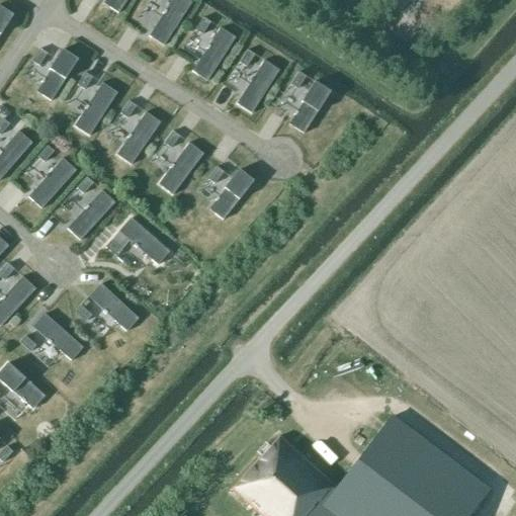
[(120,12),(127,0),(107,0),(105,3),(120,12)]
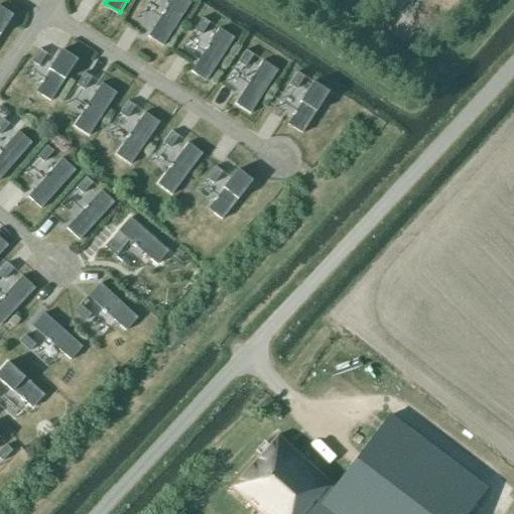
[(165,43),(191,1),(189,0),(170,0),(163,11),(164,11),(158,21),(157,20),(155,23),(156,24),(150,33),(165,43)]
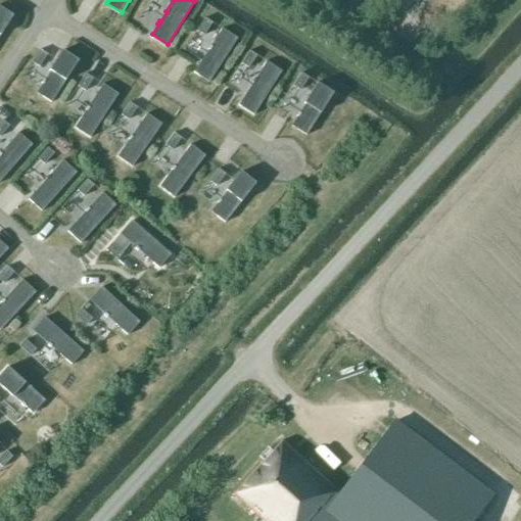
[(0,37),(14,14),(0,4),(0,37)]
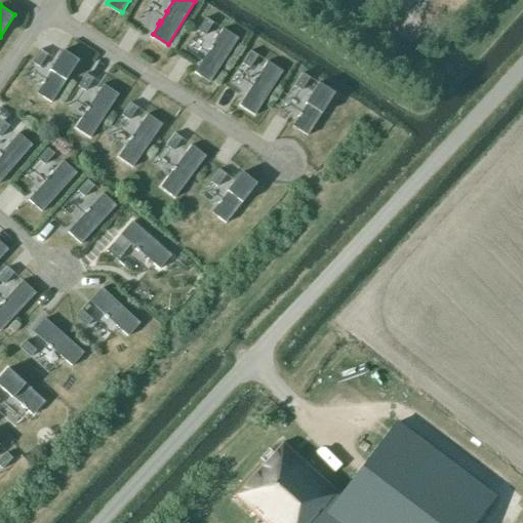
[(214,22),(207,17),(200,30),(207,34),(214,22)]
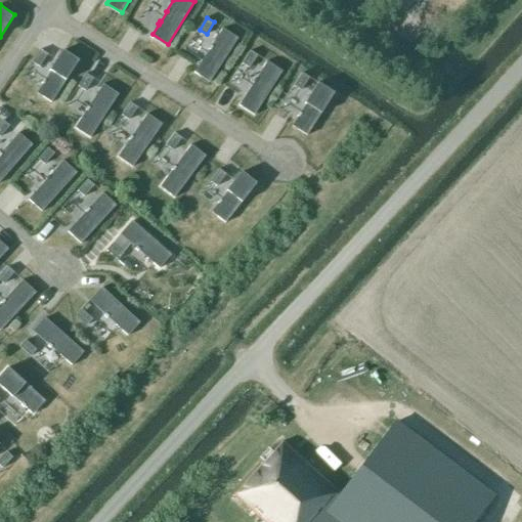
[(212,80),(240,37),(223,27),(211,47),(212,47),(206,57),(204,56),(202,59),(204,60),(198,70),(212,80)]
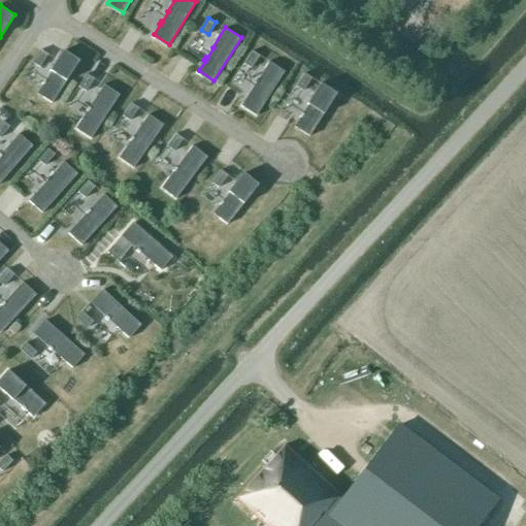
[(50,54),(42,50),(34,61),(41,66),(50,54)]
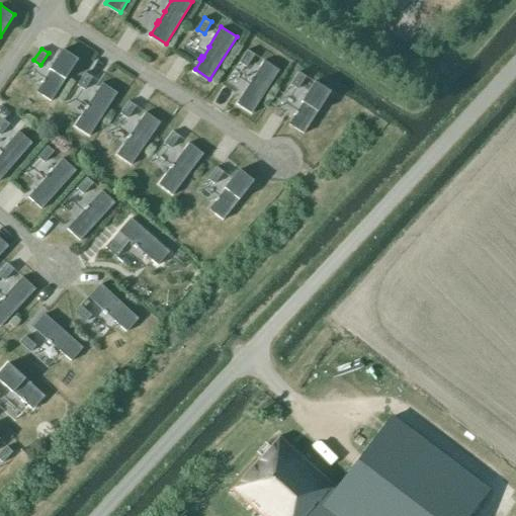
[(53,100),(79,59),(64,49),(51,68),(52,69),(46,78),(45,77),(43,81),(44,81),(37,91),(53,100)]
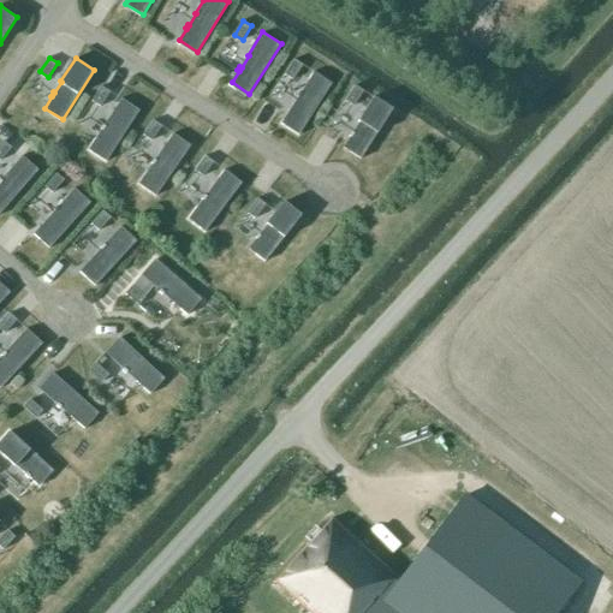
[(305,64),(297,59),(289,73),(296,78),(305,64)]
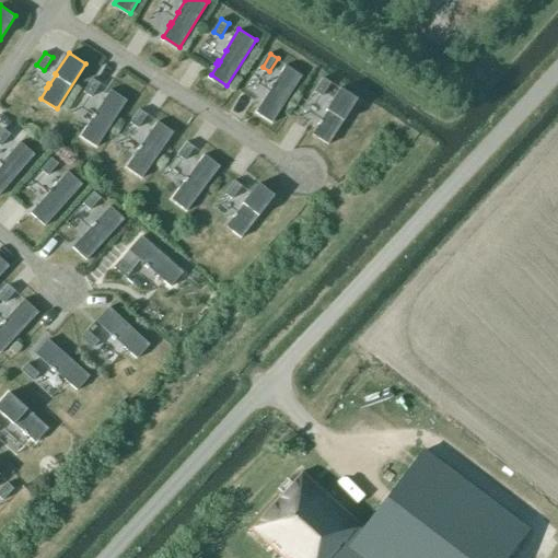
[(275,120),(304,76),(287,65),(274,85),(275,86),(268,96),(266,95),(264,100),(266,100),(259,111),(275,120)]
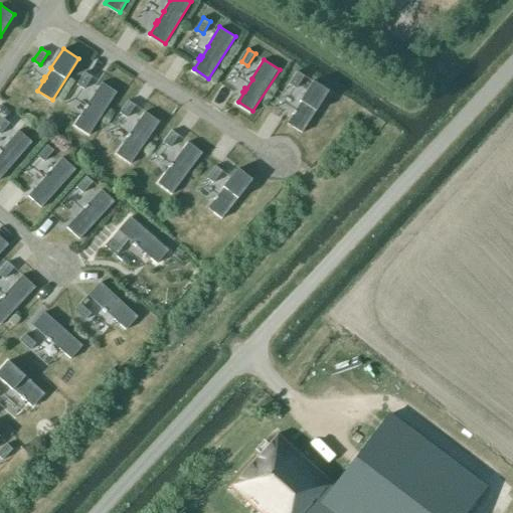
[(305,74),(298,70),(291,82),(298,87),(305,74)]
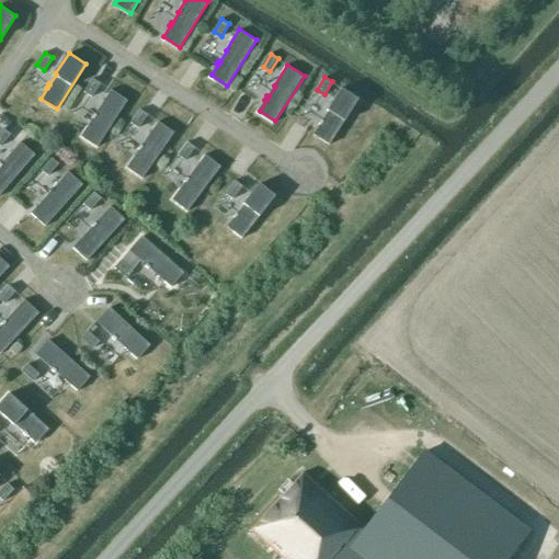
[(101,82),(93,78),(84,90),(92,95),(101,82)]
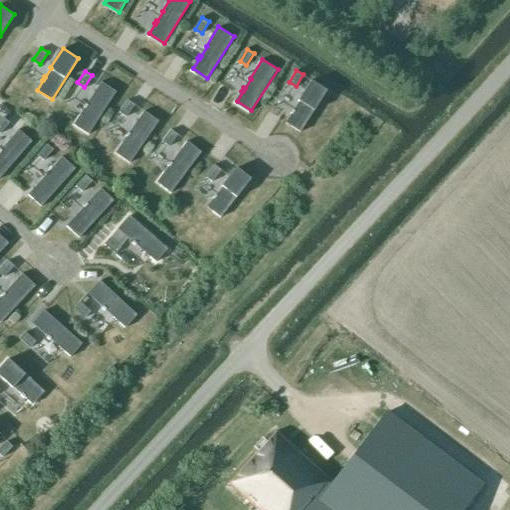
[(301,131),(328,90),(312,80),(300,99),(301,100),(295,109),(294,108),(291,111),(293,112),(287,121),(301,131)]
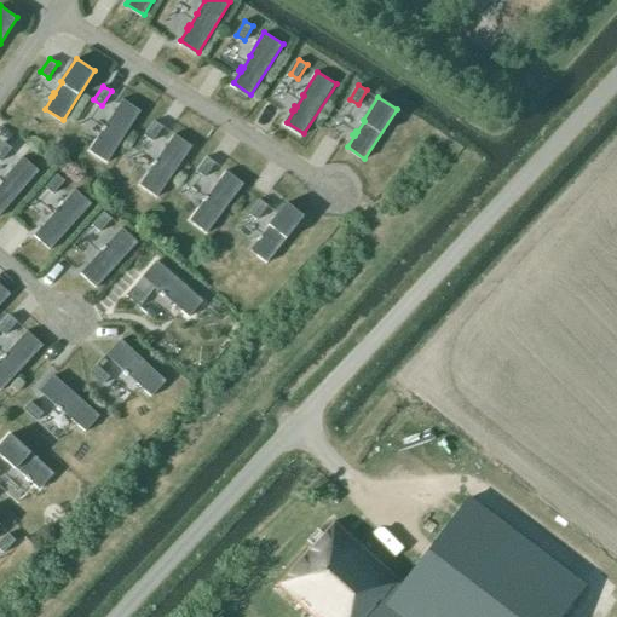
[(109,160),(142,110),(122,98),(108,121),(108,122),(102,133),(99,132),(97,136),(98,137),(91,148),(109,160)]
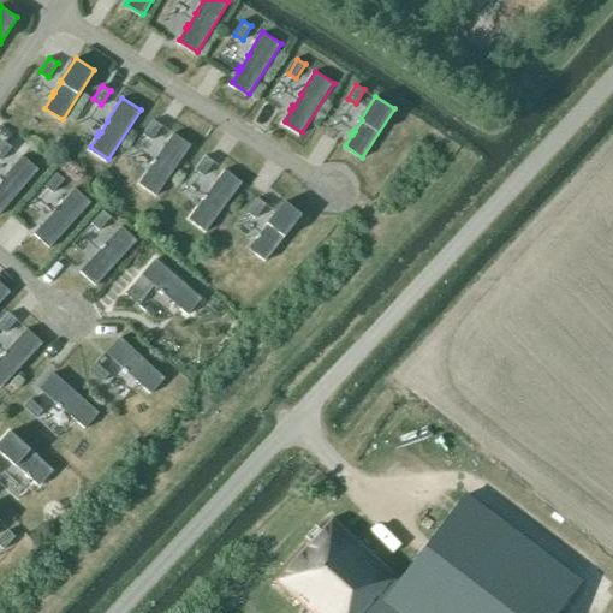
[(161,124),(154,118),(144,131),(152,137),(161,124)]
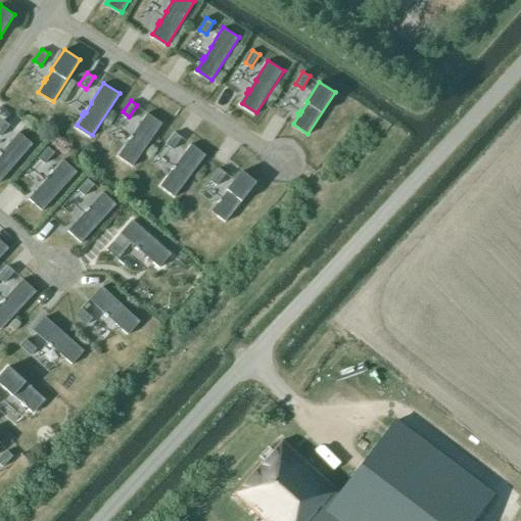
[(131,162),(161,123),(147,111),(132,131),(133,131),(127,140),(126,139),(123,142),(124,143),(117,152),(131,162)]
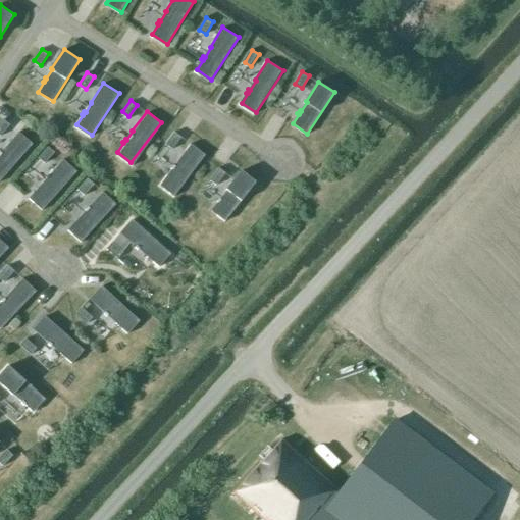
[(10,124),(4,119),(0,123),(0,134),(1,136),(10,124)]
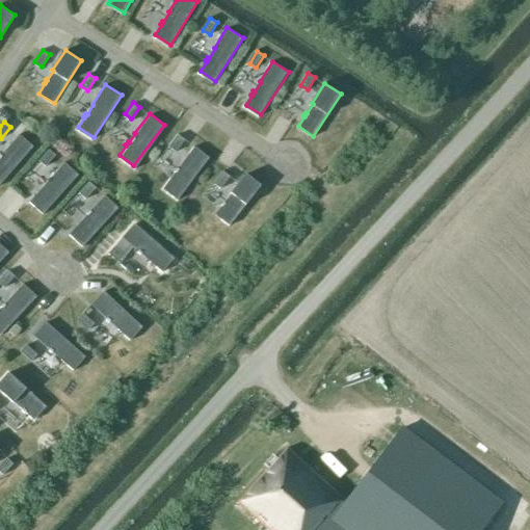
[(0,183),(1,185),(33,146),(19,133),(3,152),(4,153),(0,157),(0,183)]
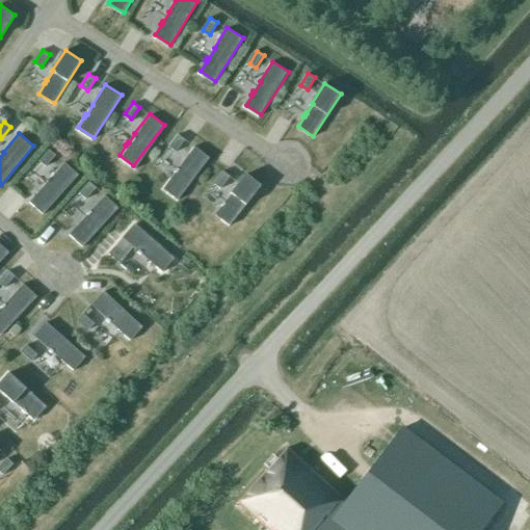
[(185,139),(179,134),(169,147),(176,151),(185,139)]
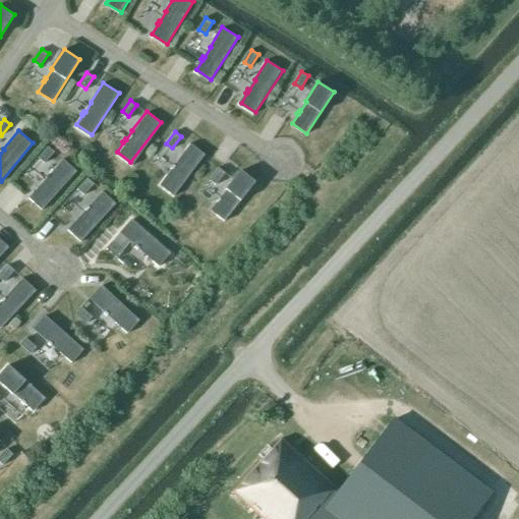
[(175,193),(206,155),(190,142),(176,162),(177,162),(170,171),(169,170),(167,173),(168,174),(161,183),(175,193)]
